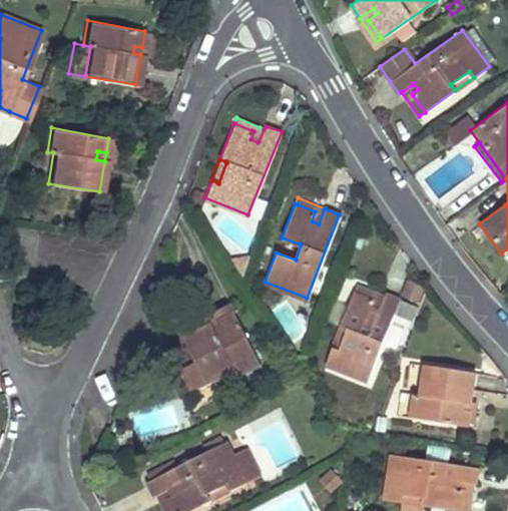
[(241,266),(244,257),(228,259),(234,269),(238,275),(241,266)]
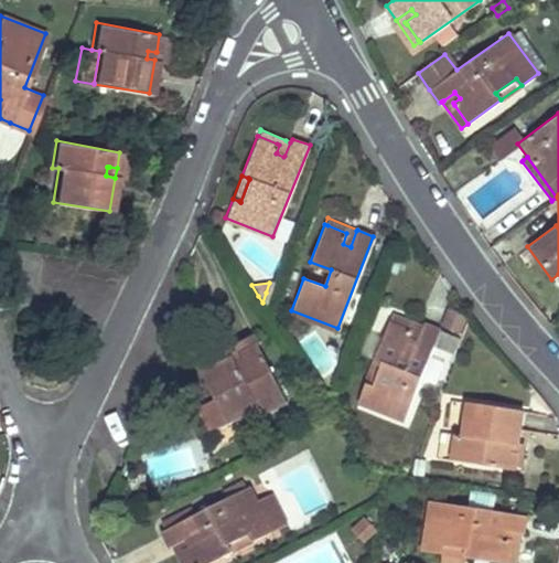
[(421,325),(391,312),(388,320),(390,321),(408,328),(412,329),(409,337),(410,337),(415,339),(416,338),(421,325)]
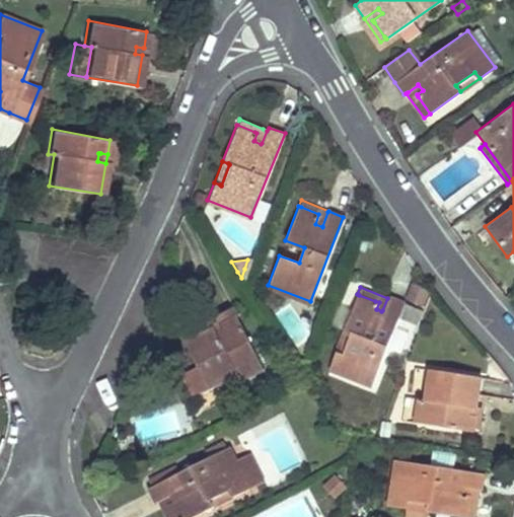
[(371,384),(404,301),(388,295),(387,298),(382,310),(381,311),(377,309),(376,309),(379,302),(375,301),(359,295),(357,294),(344,330),(350,334),(343,355),(341,355),(336,353),(335,352),(328,368),(371,384)]
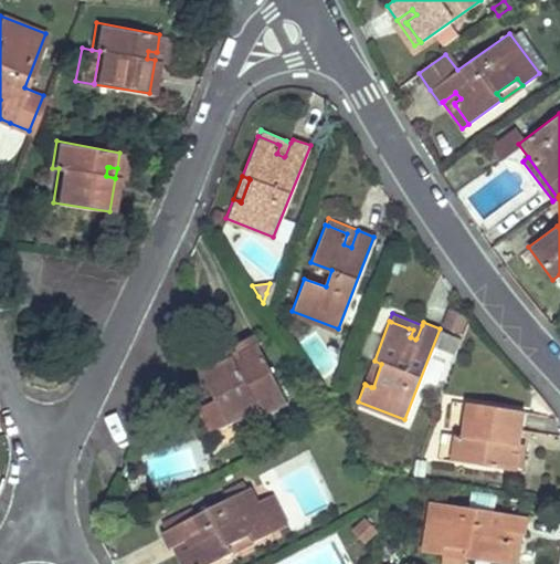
[(285,399),(256,344),(239,353),(242,361),(235,363),(232,356),(201,373),(215,398),(198,407),(210,430),(219,427),(243,414),(259,407),(262,414),(285,399)]
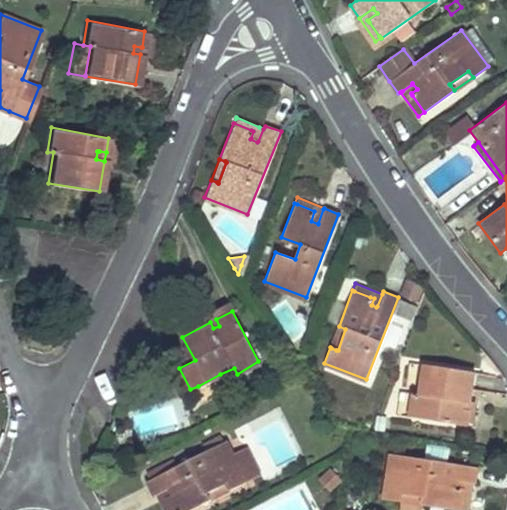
[(219,326),(216,319),(210,322),(213,328),(219,326)]
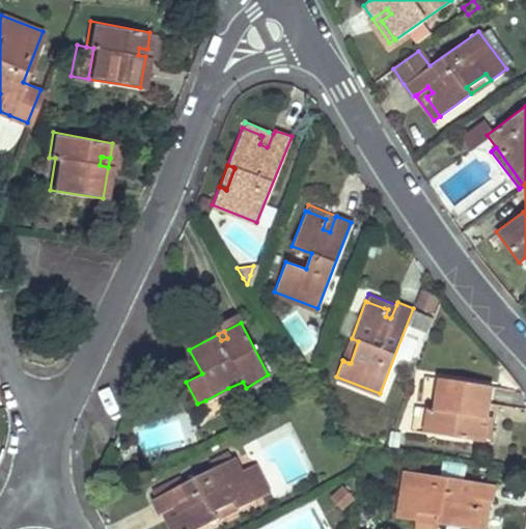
[(351,363),(358,341),(352,338),(342,360),(343,361),(349,363),(351,363)]
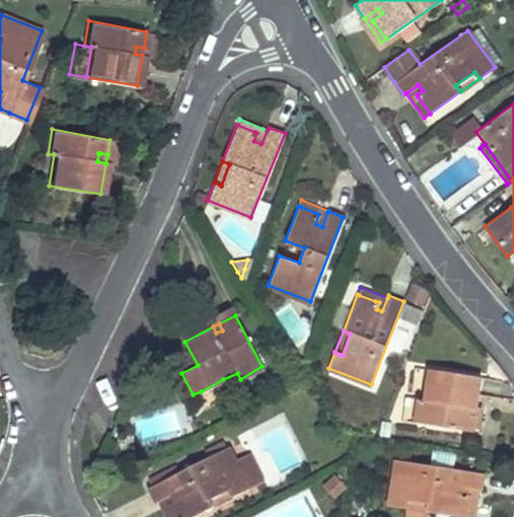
[(476,409),(481,377),(430,368),(426,398),(418,397),(414,422),(472,431),(475,416),(467,415),(467,409),(476,409)]
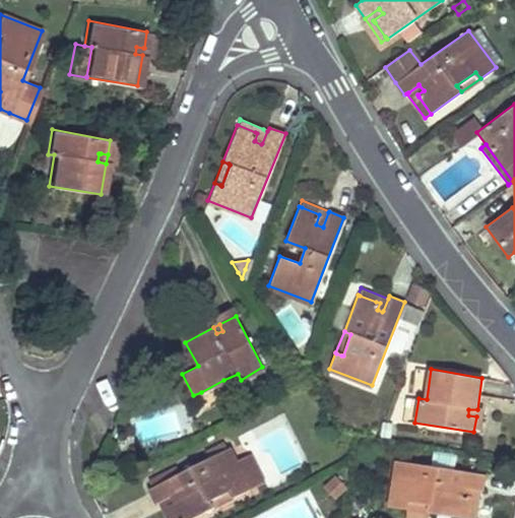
[(232,394),(223,380),(201,392),(208,405),(232,395),(232,394)]
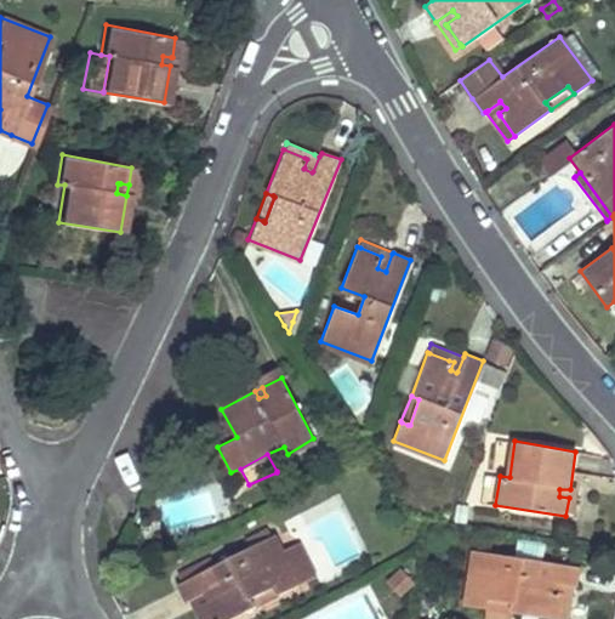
[(268,534),(265,526),(244,537),(248,544),(249,545),(268,534)]
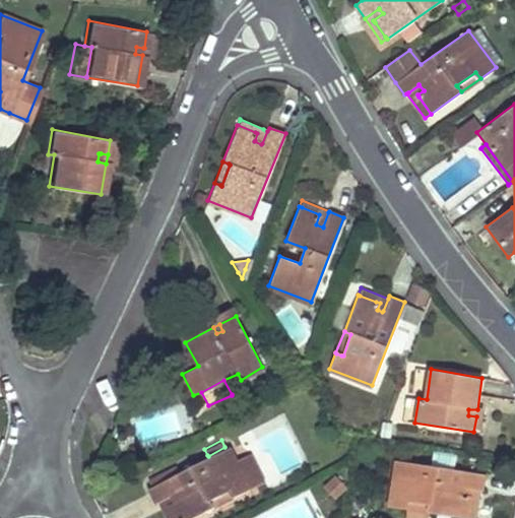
[(250,488),(235,460),(228,446),(224,447),(208,456),(179,471),(152,484),(148,487),(156,501),(158,501),(161,500),(172,494),(175,500),(168,504),(175,517),(189,517),(212,506),(208,499),(229,489),(232,496),(233,496),(250,488)]
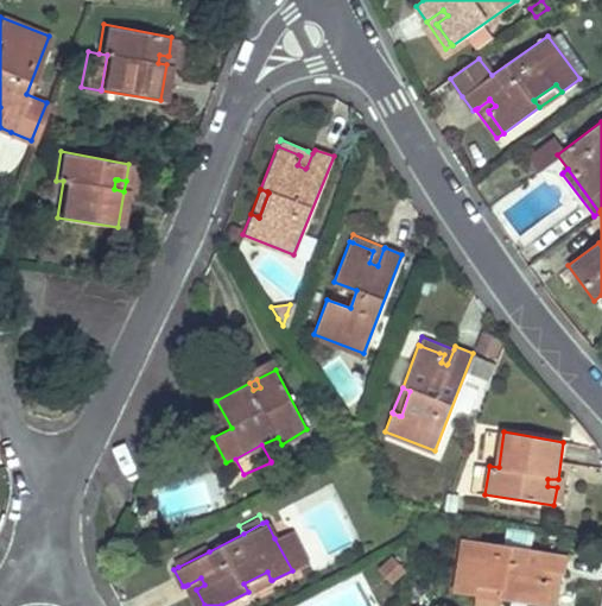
[(306,561),(290,530),(274,538),(292,570),(306,563),(306,561)]
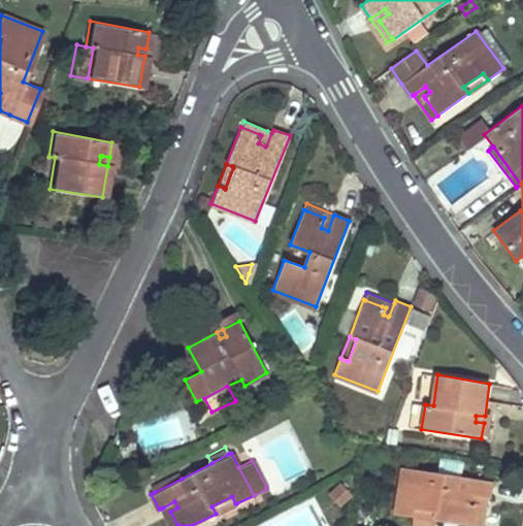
[(469,501),(470,495),(486,497),(489,497),(491,481),(403,466),(394,513),(413,516),(415,507),(434,511),(437,512),(435,519),(474,525),(477,502),(469,501)]
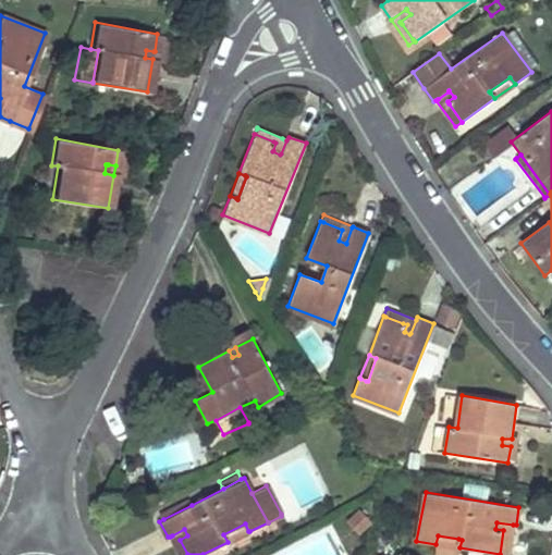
[(163,519),(192,505),(186,496),(159,510),(163,519)]
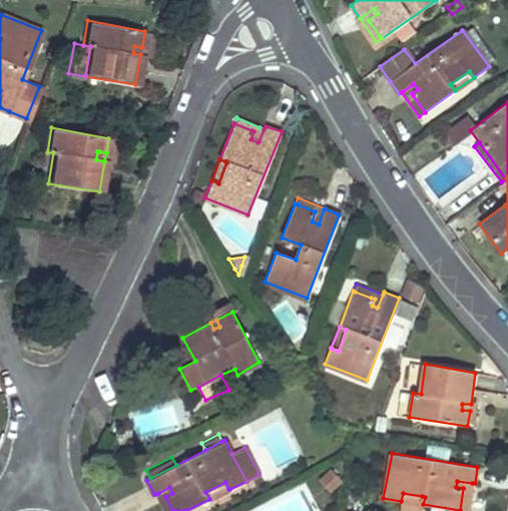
[(315,478),(325,493),(339,483),(328,469),(315,478)]
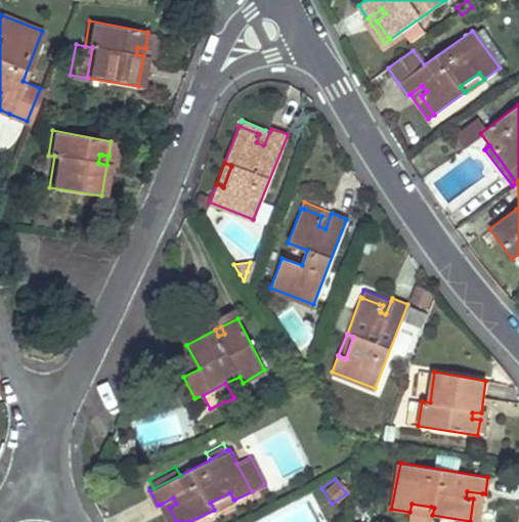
[(477,521),(478,517),(482,493),(467,491),(466,497),(473,498),(470,521),(477,521)]
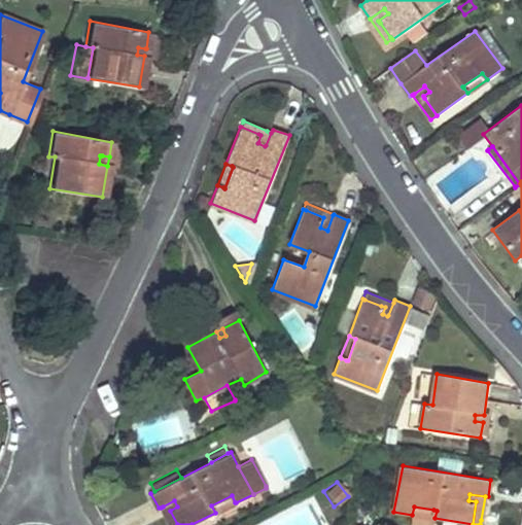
[(215,513),(236,502),(235,502),(232,495),(211,505),(215,513)]
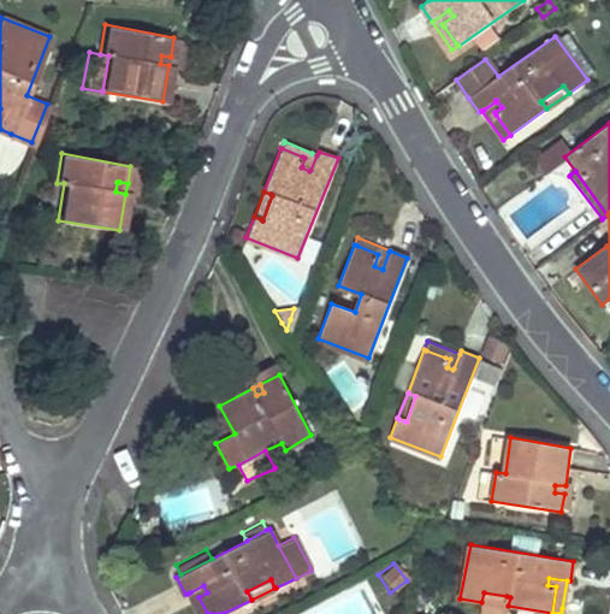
[(199,597),(207,592),(203,585),(190,592),(188,594),(189,595),(199,613),(207,613),(199,597)]
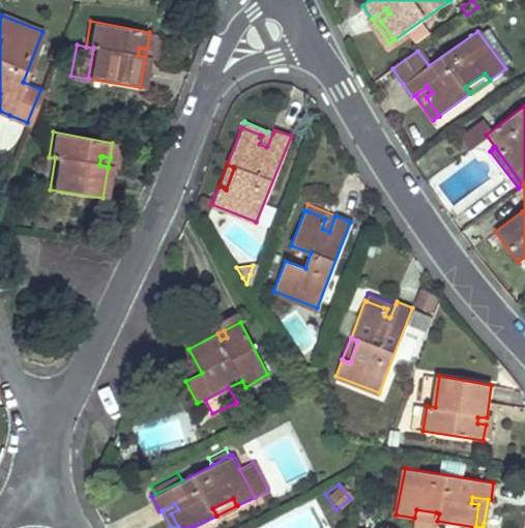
[(435,527),(437,521),(439,514),(436,512),(416,509),(414,518),(413,527),(417,527),(435,527)]
